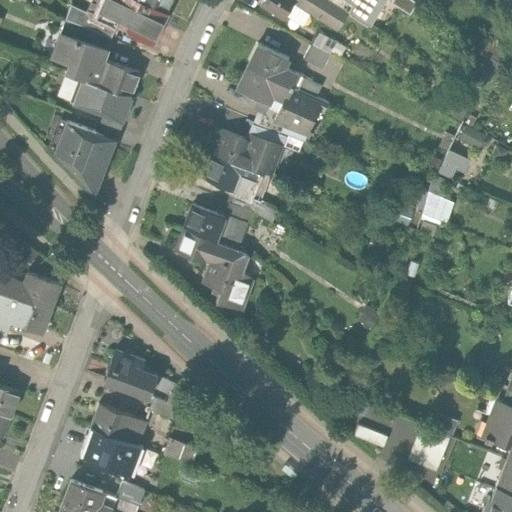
[(94,20),(103,0),(94,0),(88,14),(74,7),(67,20),(113,40),(117,31),(94,20)]
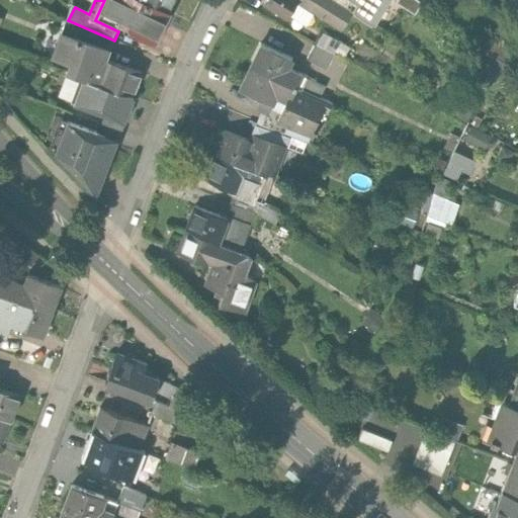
[(173,15),(142,0),(104,0),(95,20),(118,31),(124,33),(158,50),(173,15)]
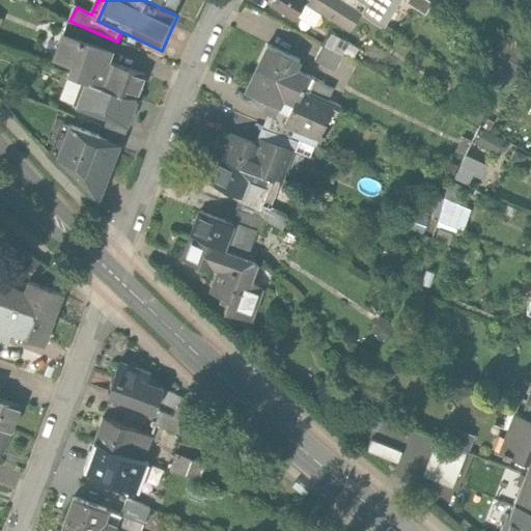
[(145,0),(177,16),(185,0),(145,0)]
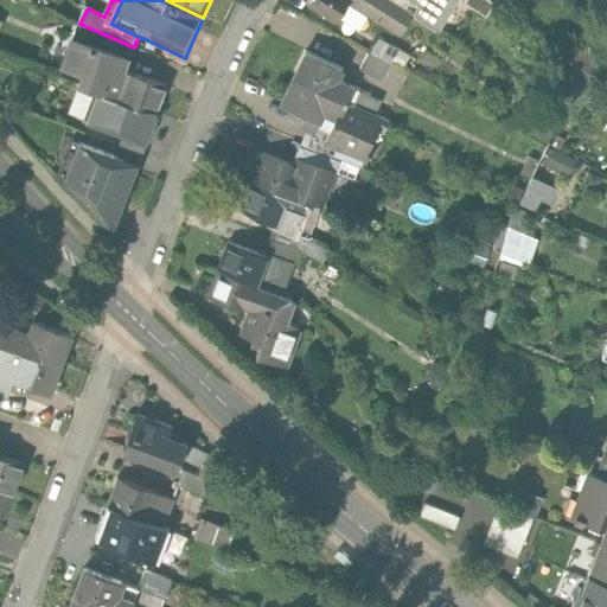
[(311,0),(304,12),(333,29),(346,6),(398,36),(413,12),(391,0),(311,0)]
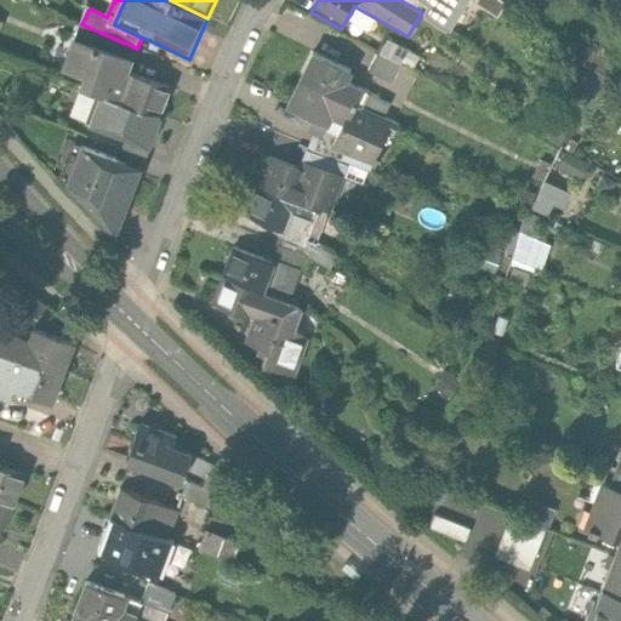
[(463,0),(426,0),(427,0),(421,10),(449,26),(463,0)]
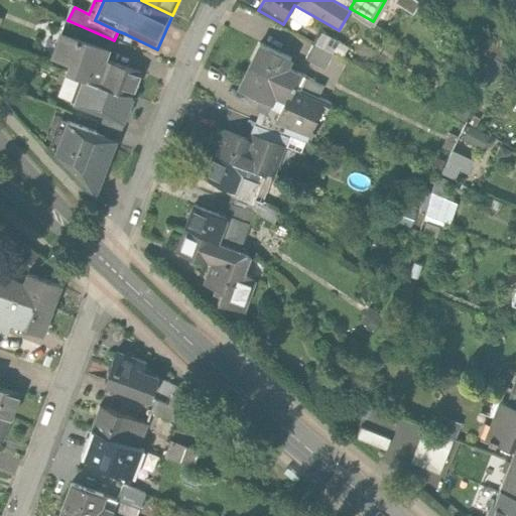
[(418,3),(414,0),(395,0),(394,2),(411,13),(418,3)]
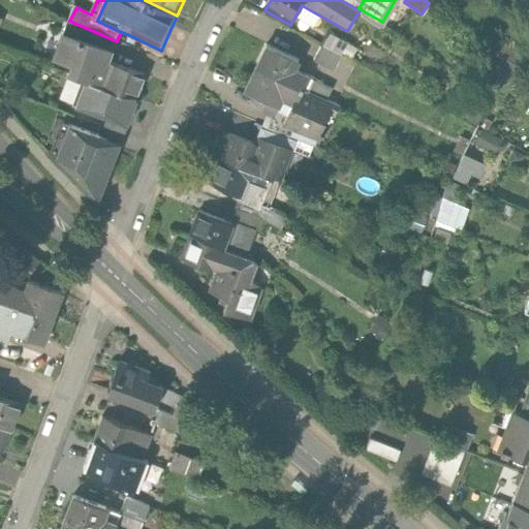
[(114,52),(117,41),(69,21),(64,34),(114,52)]
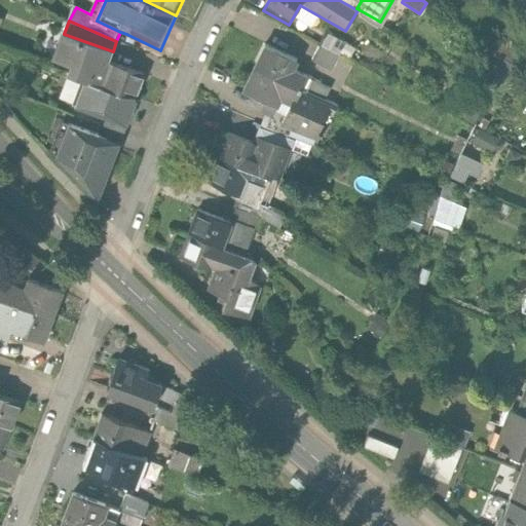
[(70,78),(140,103),(148,79),(118,69),(112,66),(116,53),(113,51),(64,34),(54,62),(73,69),(70,78)]
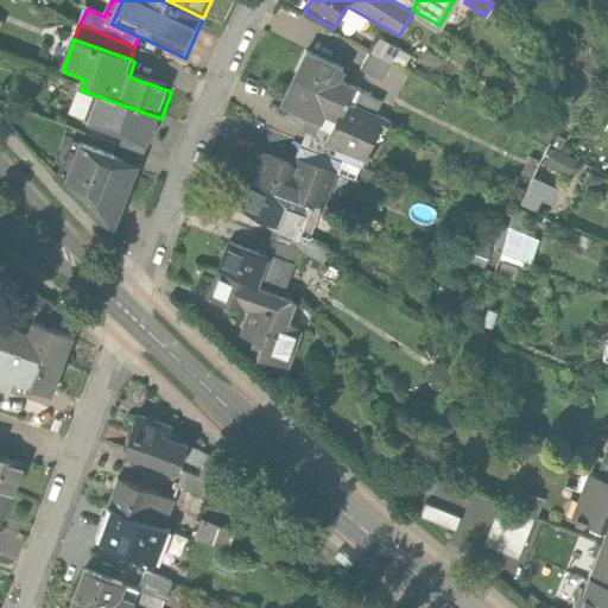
[(377,39),(360,70),(393,89),(410,57),(377,39)]
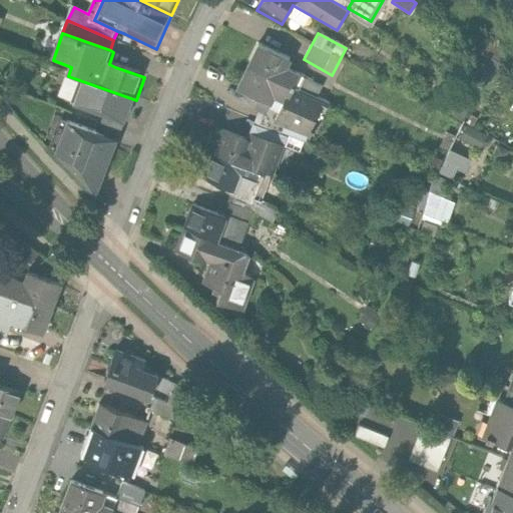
[(243,70),(315,100),(323,84),(294,71),(286,67),(289,59),(253,43),(243,70)]
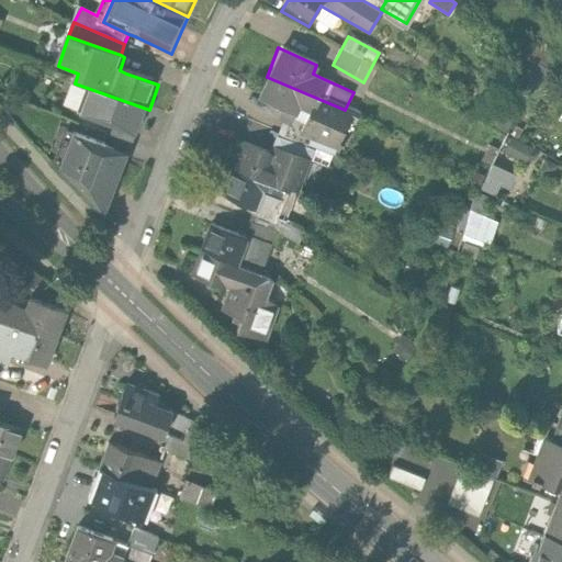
[(267,77),(258,97),(296,113),(305,116),(299,131),(336,146),(350,111),(345,110),(267,77)]
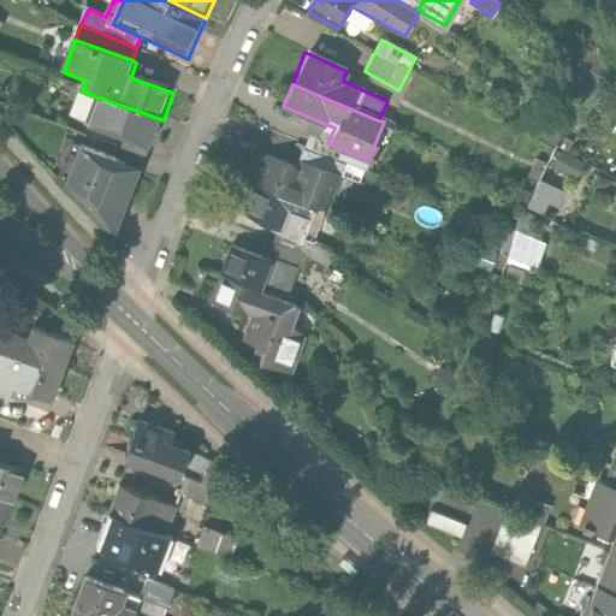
[(164,120),(82,92),(72,117),(87,122),(84,126),(153,150),(164,120)]
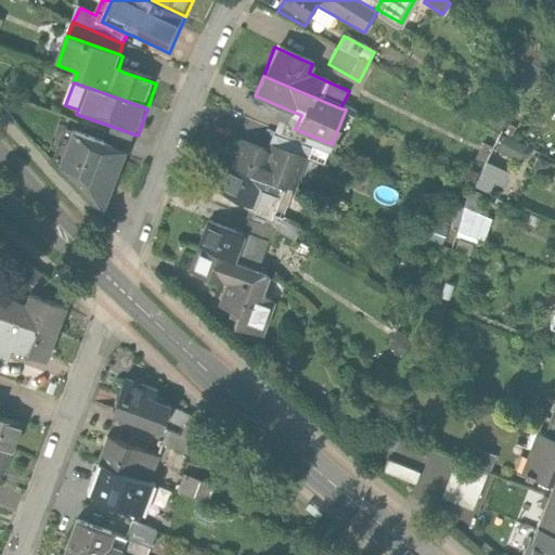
[(524,90),(516,85),(508,95),(517,101),(524,90)]
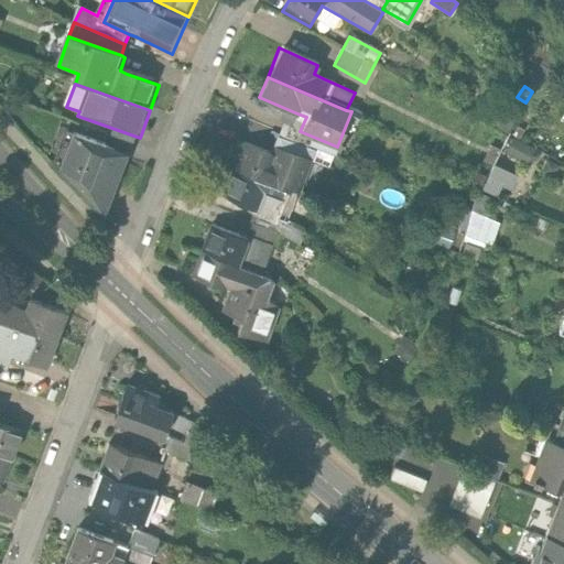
[(514,116),(506,109),(497,122),(506,128),(514,116)]
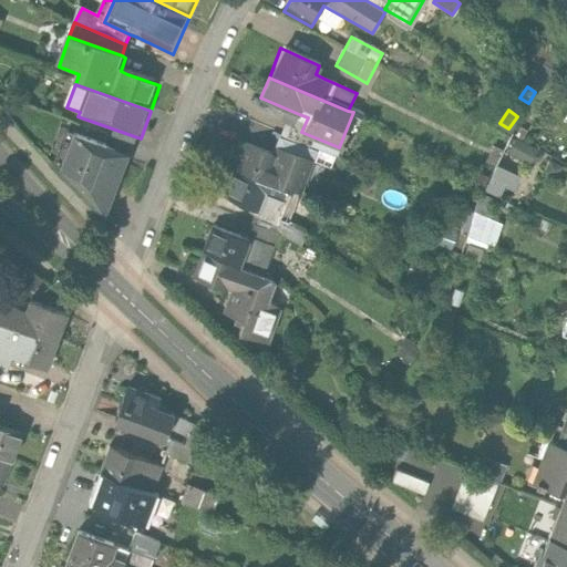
[(76,135),(63,171),(109,222),(117,199),(133,158),(76,135)]
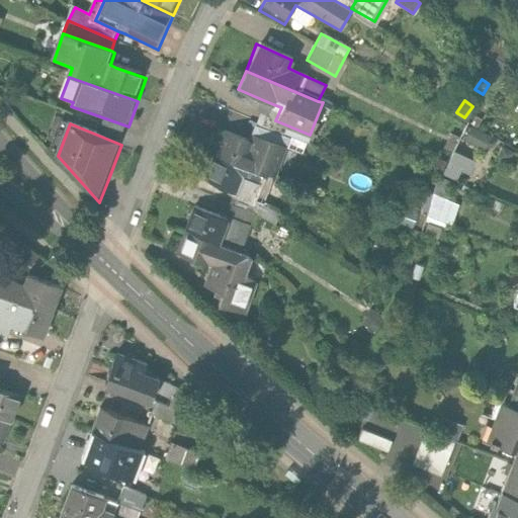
[(490,146),(495,134),(475,124),(469,137),(490,146)]
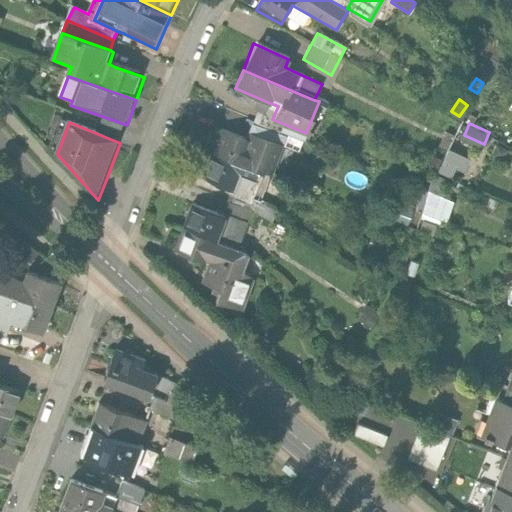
[(217,129),(209,151),(271,174),(282,145),(250,133),(247,140),(243,138),(217,129)]
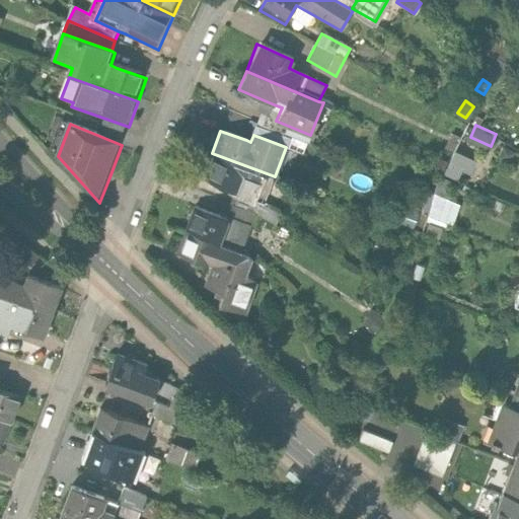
[(508,145),(498,149),(503,162),(513,158),(508,145)]
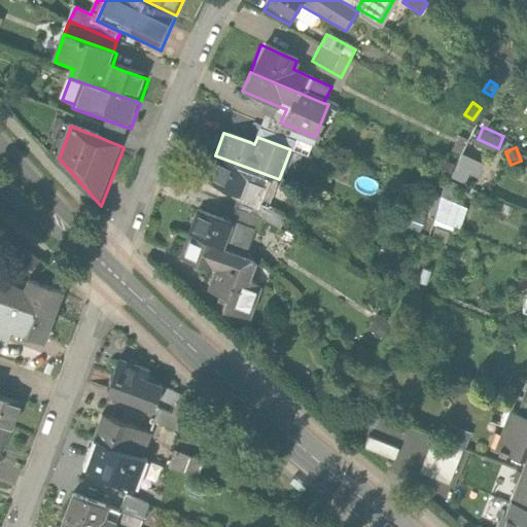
[(279,179),(215,155),(206,182),(241,196),(270,206),(279,179)]
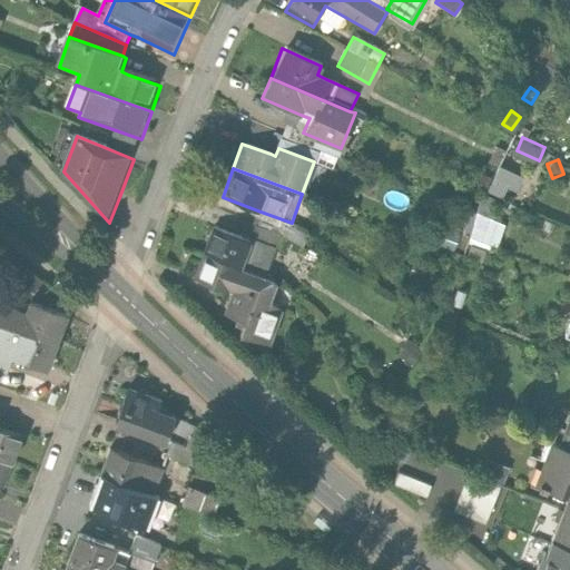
[(522,180),(497,168),(488,188),(512,200),(522,180)]
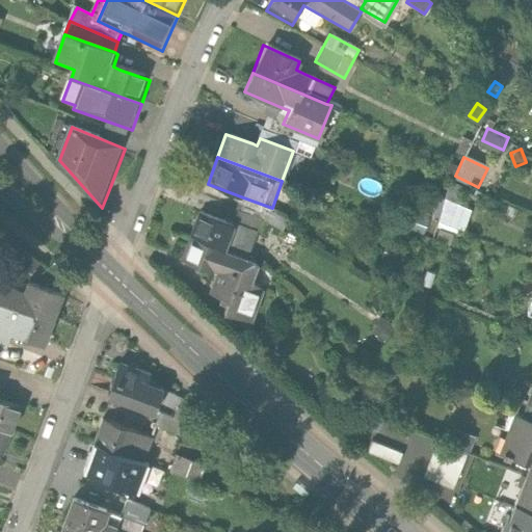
[(470,210),(448,202),(440,223),(462,231),(470,210)]
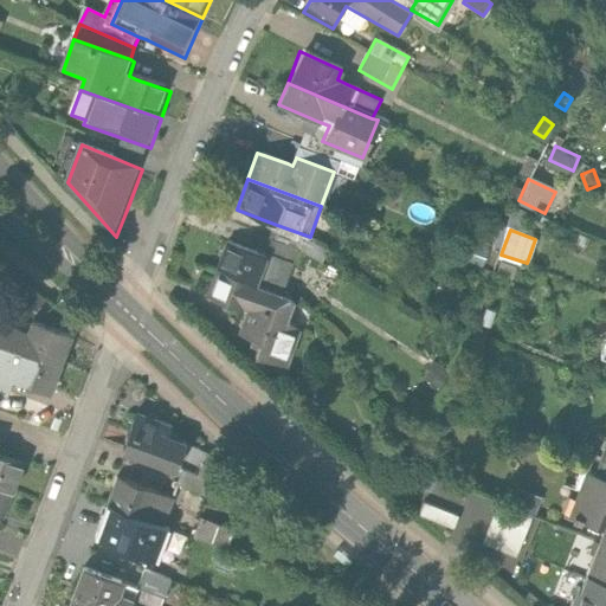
[(224,242),(213,271),(253,285),(264,257),(257,255),(224,242)]
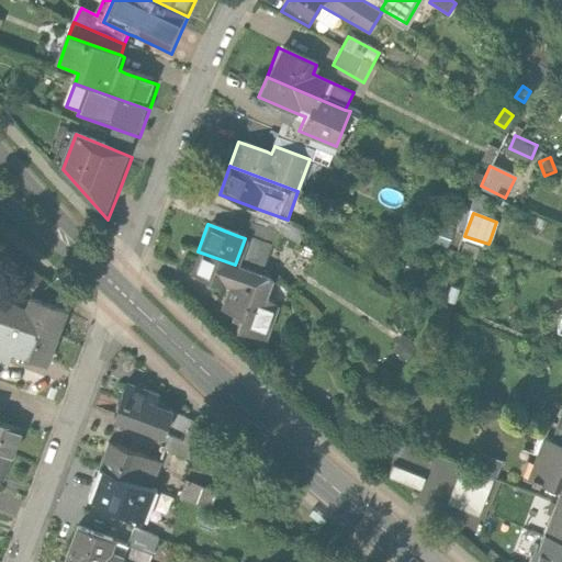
[(442,229),(429,224),(424,238),(436,244),(442,229)]
